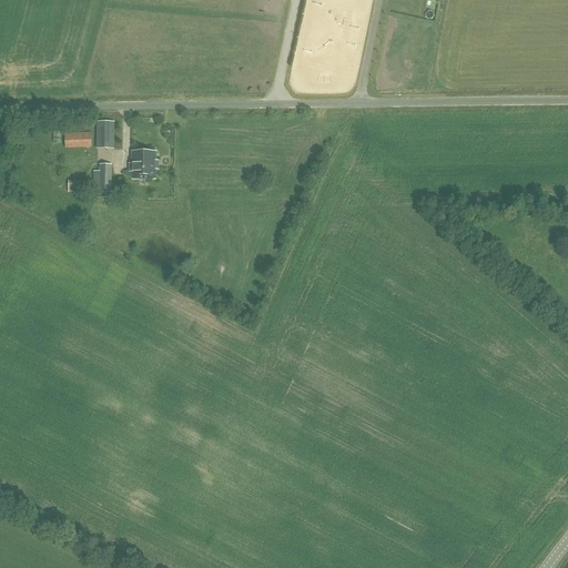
[(113,149),(114,122),(99,122),(98,149),(113,149)]
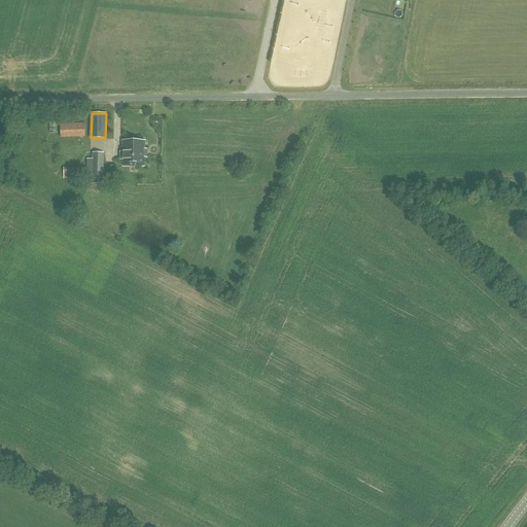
[(85,137),(85,124),(61,124),(61,138),(85,137)]
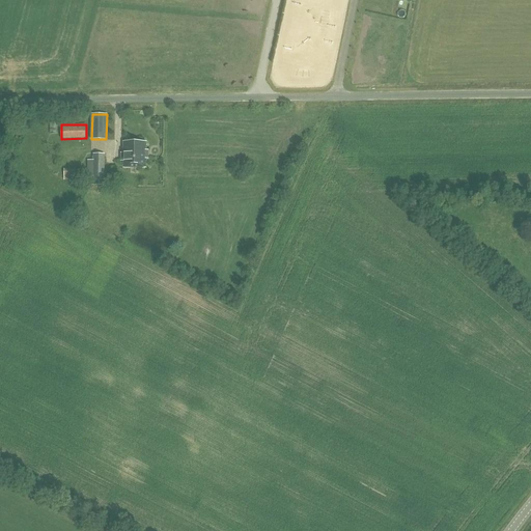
[(145,142),(124,142),(124,167),(145,167),(145,142)]
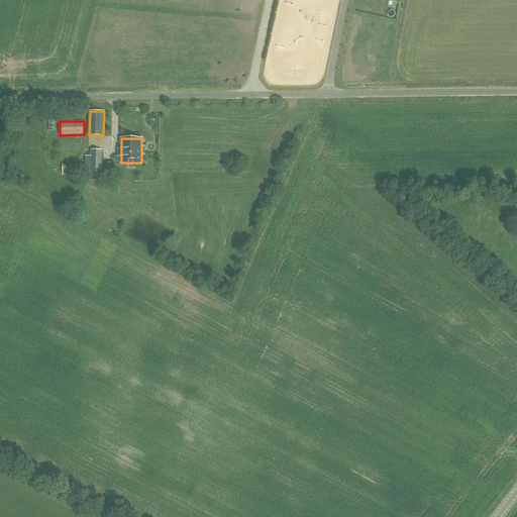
[(102,150),(91,149),(91,157),(85,157),(85,181),(102,181),(102,150)]
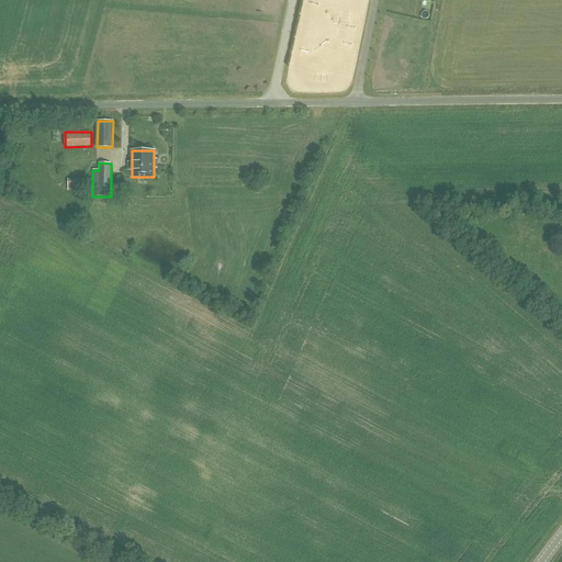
[(71,191),(83,191),(83,180),(71,180),(71,191)]
